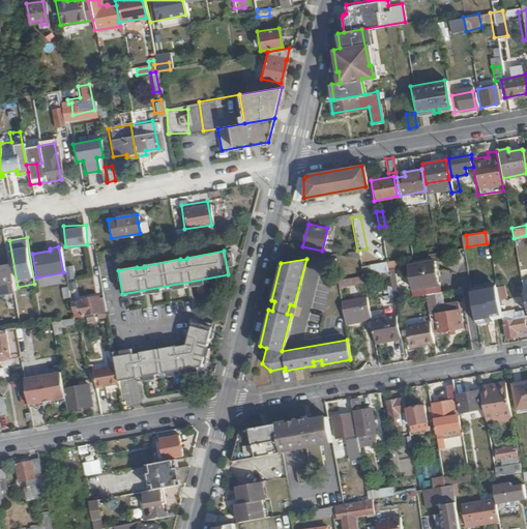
[(437,278),(434,259),(412,263),(415,282),(437,278)]
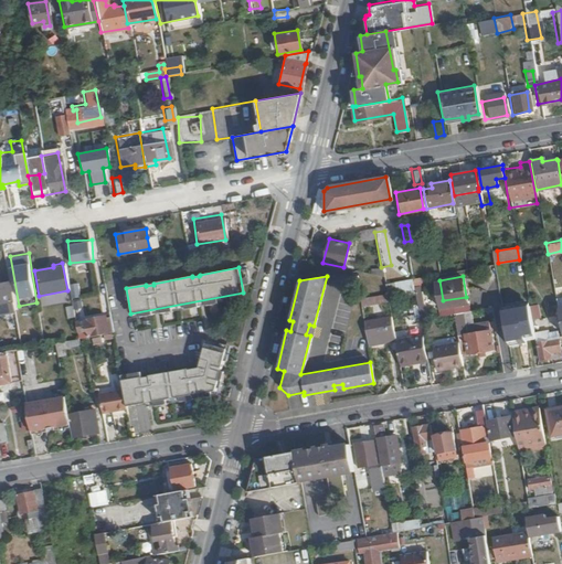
[(0,302),(9,301),(6,283),(0,284),(0,302)]
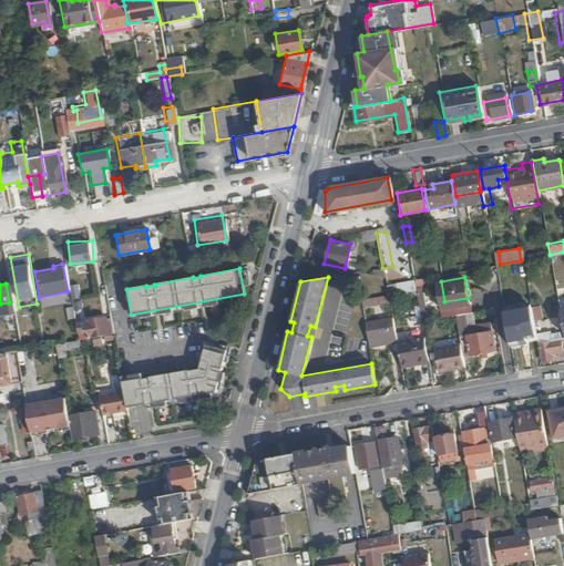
[(361,307),(388,301),(387,292),(360,298),(361,307)]
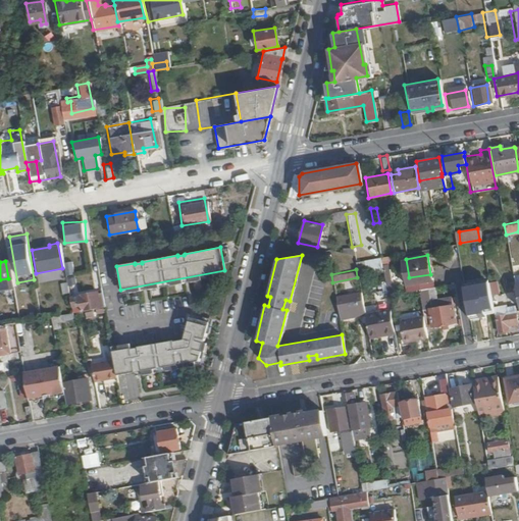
[(201,280),(200,275),(212,273),(212,277),(225,276),(224,270),(120,290),(121,291),(127,290),(128,294),(140,292),(140,290),(147,290),(147,291),(158,289),(158,284),(170,282),(170,285),(183,284),(183,282),(189,281),(189,282),(201,280)]
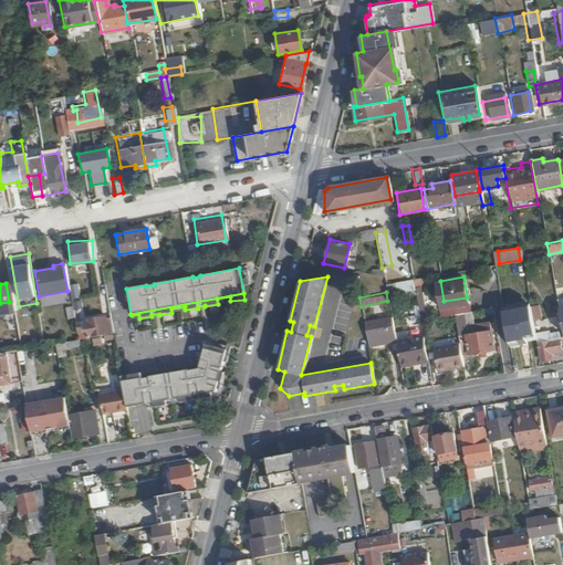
[(533,333),(529,306),(501,311),(507,339),(523,337),(523,334),(533,333)]
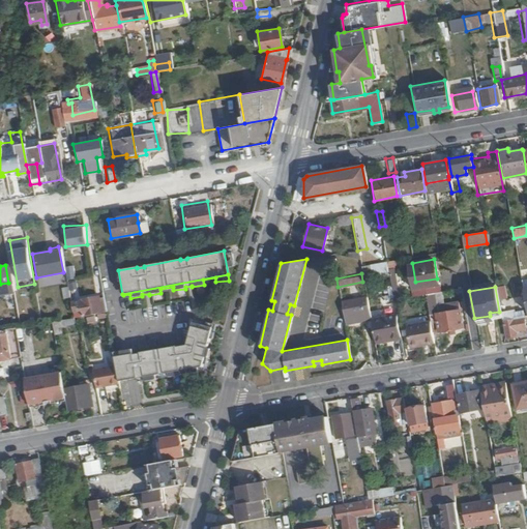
[(436,313),(433,293),(425,294),(428,314),(435,313),(437,330),(461,326),(458,309),(436,313)]
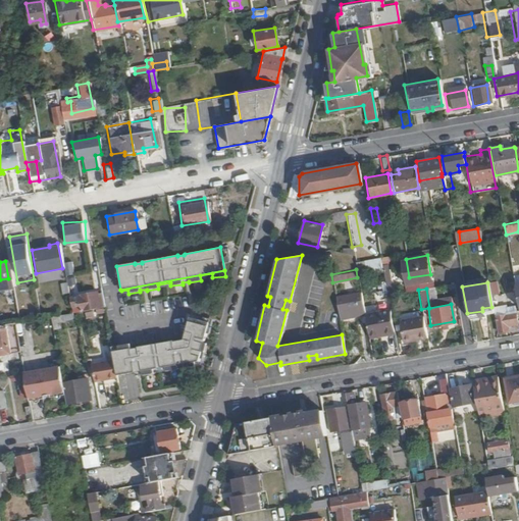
[(103,307),(100,293),(95,294),(95,292),(75,295),(76,297),(72,298),(73,303),(78,303),(80,311),(103,307)]
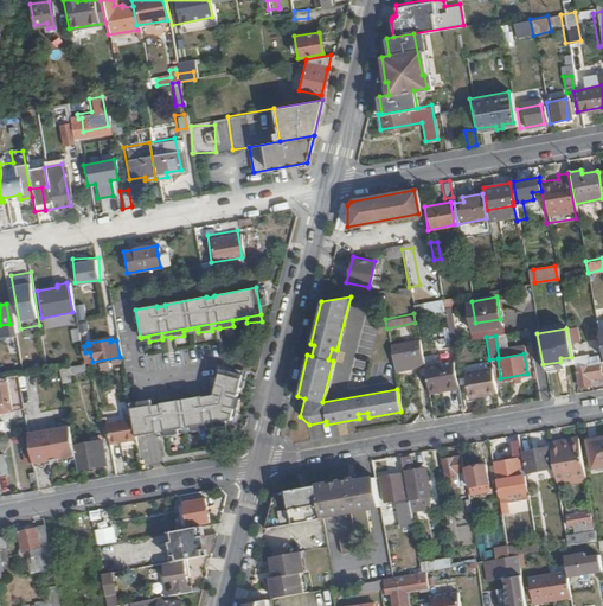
[(421,358),(418,339),(389,344),(392,363),(421,358)]
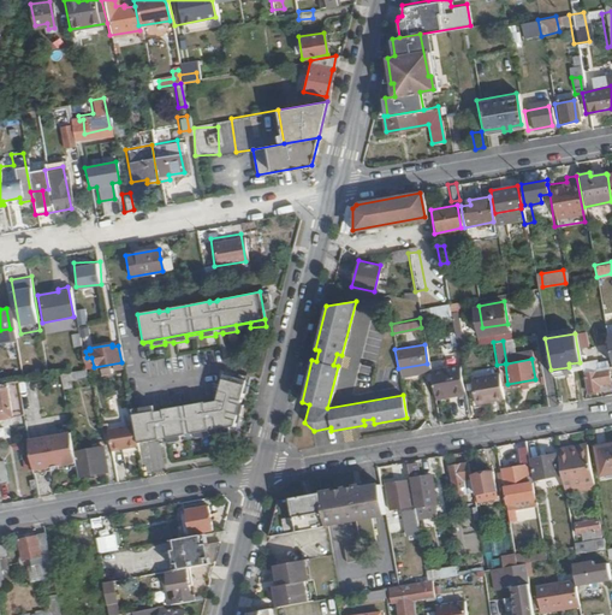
[(463,392),(457,359),(427,364),(434,397),(463,392)]
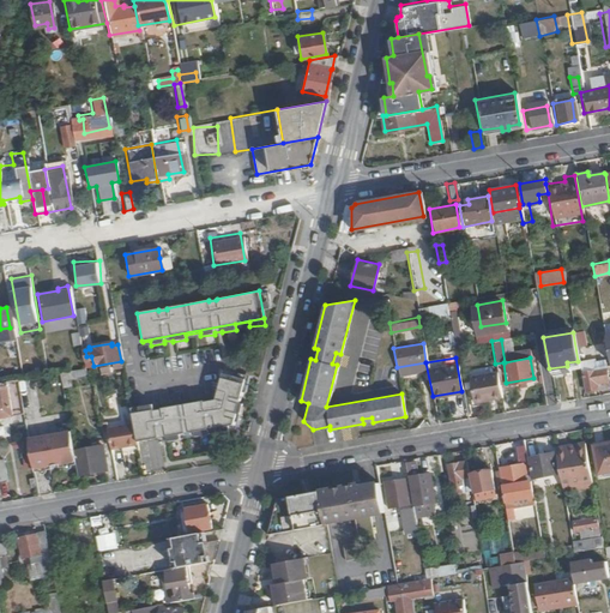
[(609,378),(607,379),(603,359),(592,360),(593,367),(581,370),(585,390),(596,389),(595,382),(604,380),(607,394),(609,392),(609,378)]
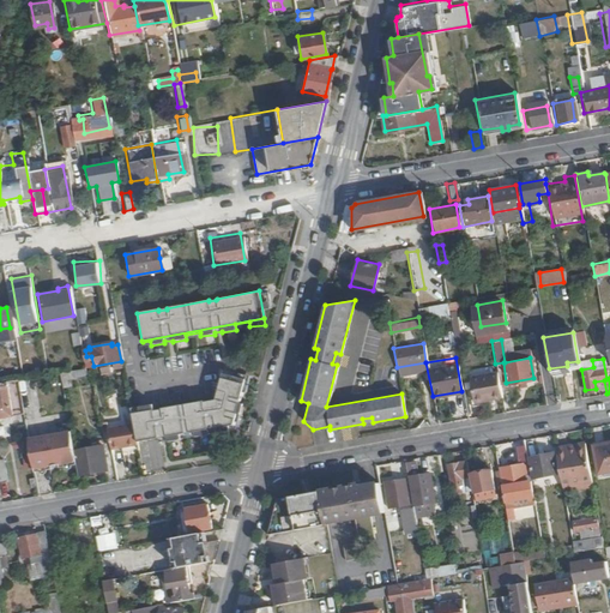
[(60,379),(83,374),(82,367),(59,372),(60,379)]
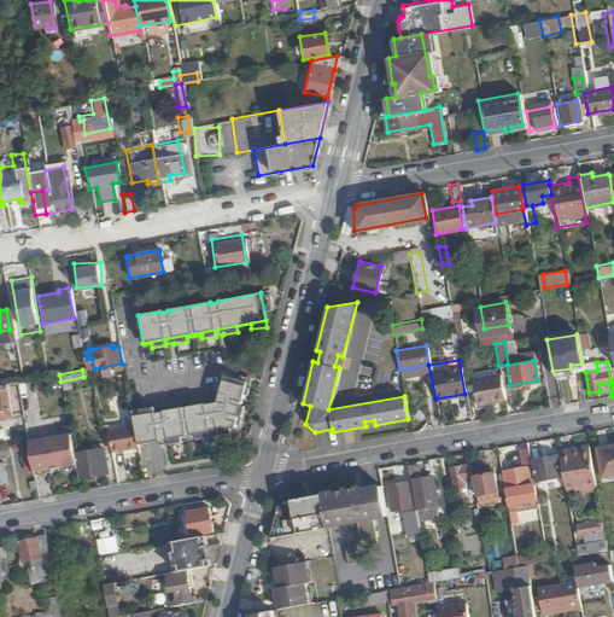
[(28,390),(60,385),(58,374),(25,380),(28,390)]
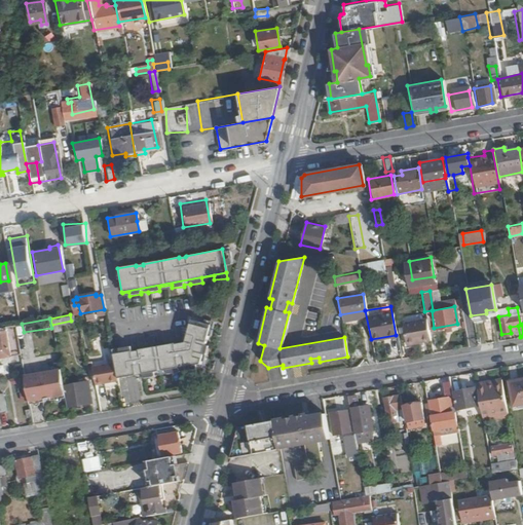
[(430,340),(425,319),(419,320),(423,341),(430,340)]
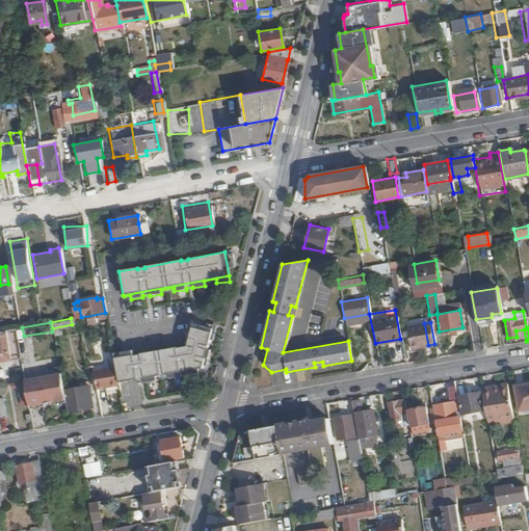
[(428,345),(424,323),(407,326),(411,348),(428,345)]
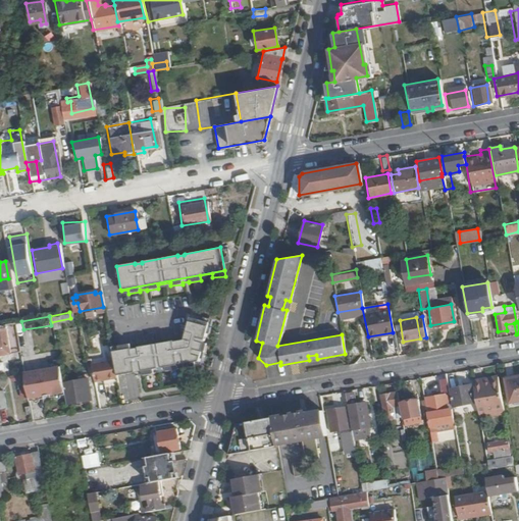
[(205,347),(206,344),(203,343),(207,325),(188,320),(183,339),(172,341),(172,340),(137,346),(136,347),(111,351),(112,359),(113,364),(205,347)]
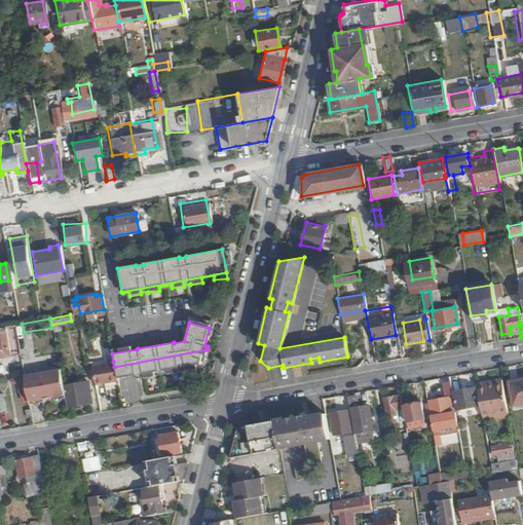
[(0,355),(8,354),(3,328),(0,328),(0,355)]
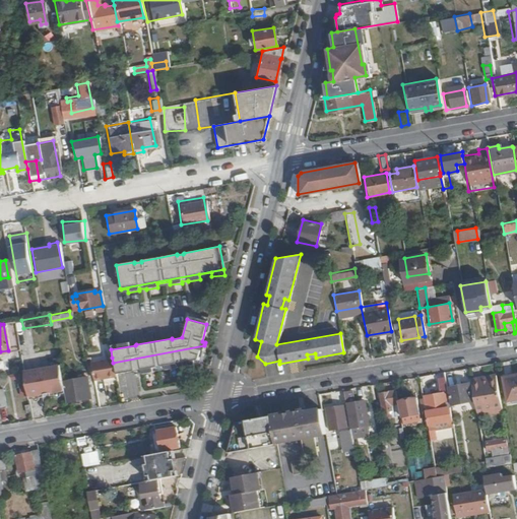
[(152,367),(165,366),(165,370),(177,368),(177,367),(183,366),(183,367),(194,365),(193,361),(197,360),(200,350),(203,350),(204,345),(113,363),(116,374),(134,371),(134,374),(153,372),(152,367)]
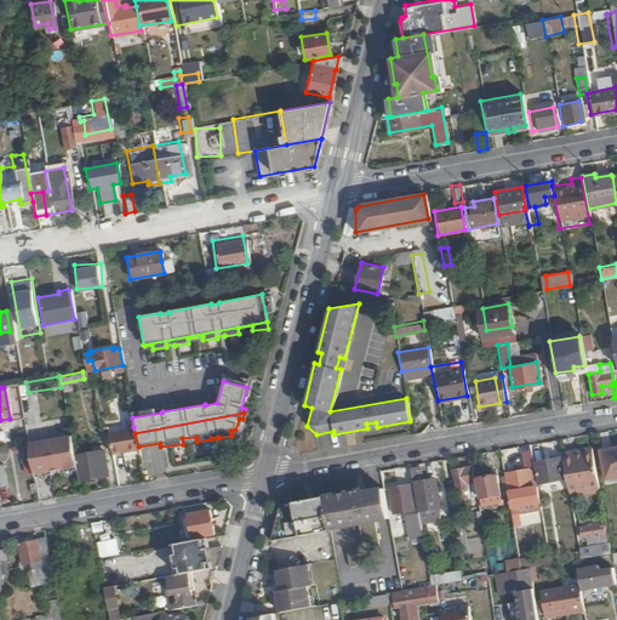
[(135,433),(133,427),(107,432),(112,454),(138,449),(138,447),(135,433)]
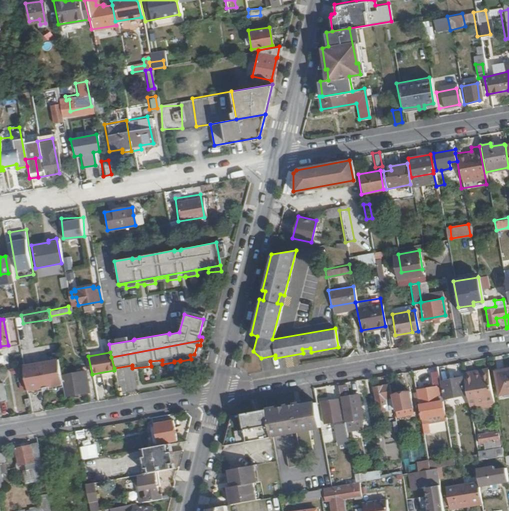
[(61,374),(58,358),(43,360),(44,364),(37,365),(36,362),(21,364),(26,389),(63,383),(61,374)]
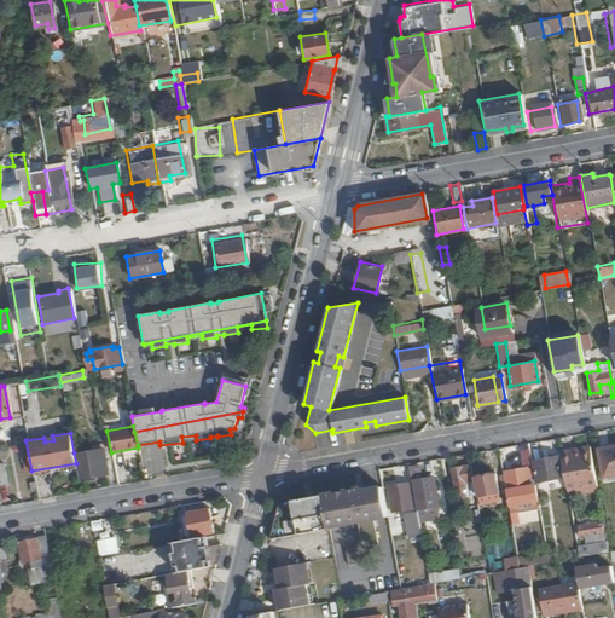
[(527,446),(526,442),(520,443),(523,462),(529,461),(527,446)]
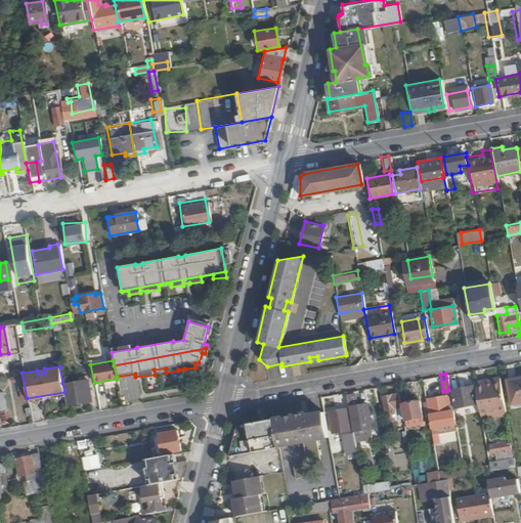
[(520,400),(520,376),(505,380),(509,403),(520,400)]
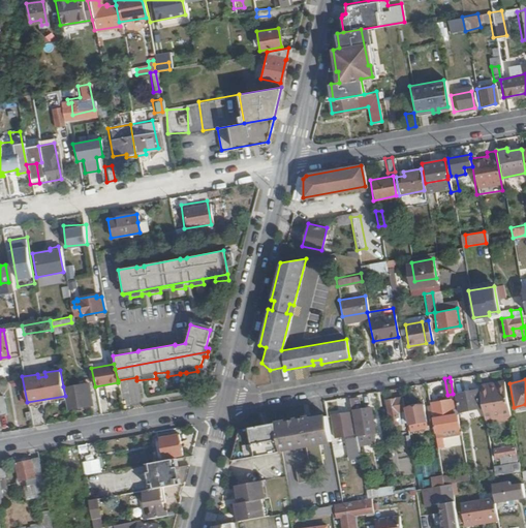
[(478,406),(475,389),(460,392),(458,380),(451,381),(453,394),(455,393),(458,409),(478,406)]
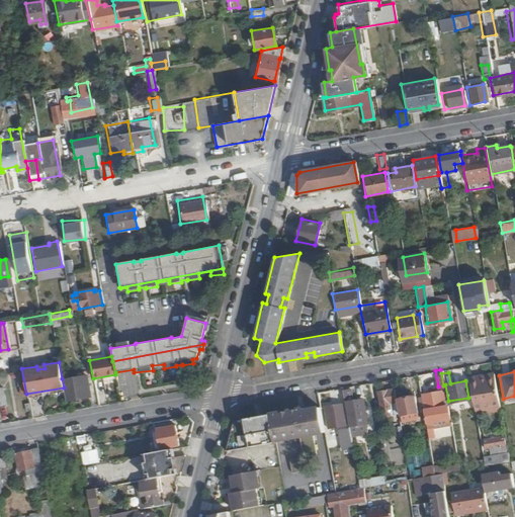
[(498,403),(493,372),(484,373),(484,378),(467,380),(473,407),(498,403)]
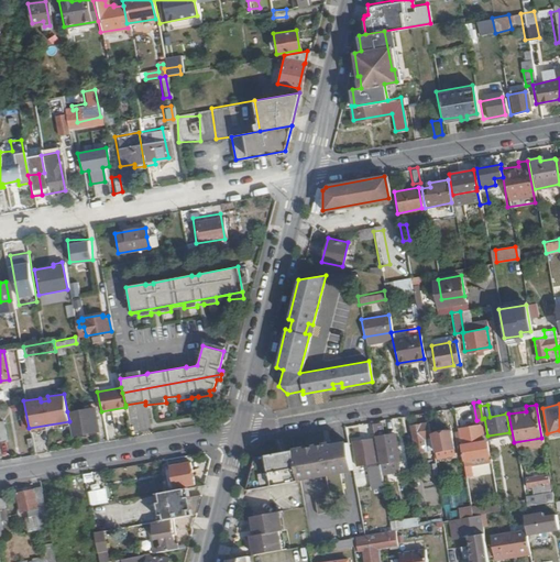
[(100,426),(97,406),(67,411),(69,421),(72,436),(98,430),(97,427),(100,426)]
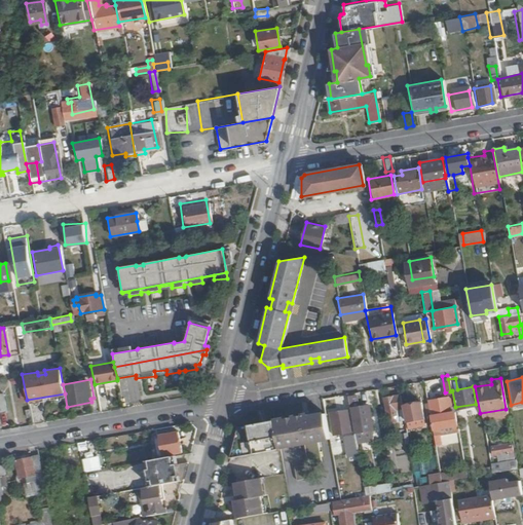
[(371,429),(368,405),(357,407),(355,395),(347,397),(353,433),(353,434),(371,429)]
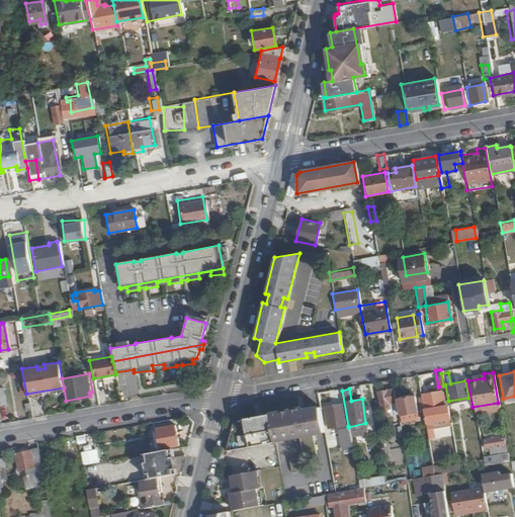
[(395,402),(393,389),(376,392),(381,417),(390,415),(388,403),(395,402)]
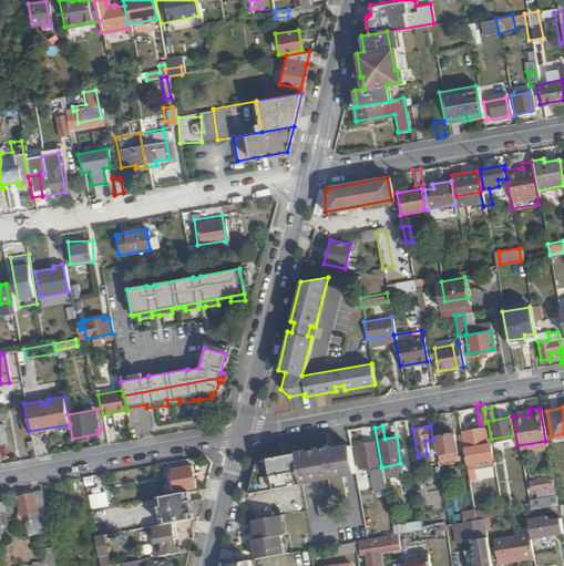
[(484,445),(482,429),(459,433),(465,470),(472,469),(471,462),(492,458),(490,444),(484,445)]
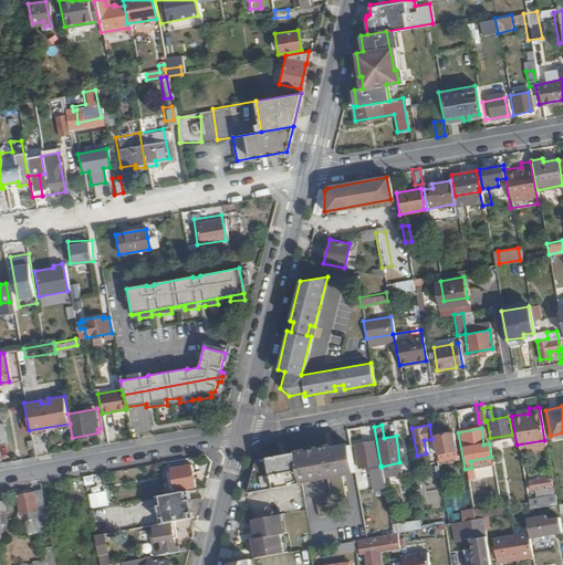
[(454,449),(451,431),(433,435),(436,453),(454,449)]
